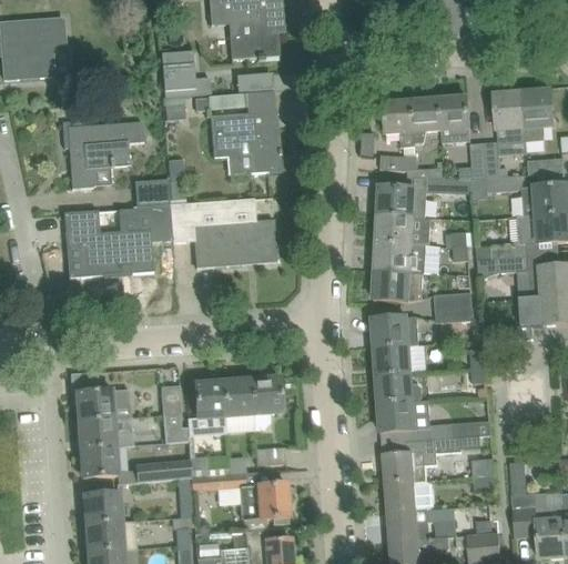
[(176,19),(174,0),(159,0),(161,20),(176,19)]
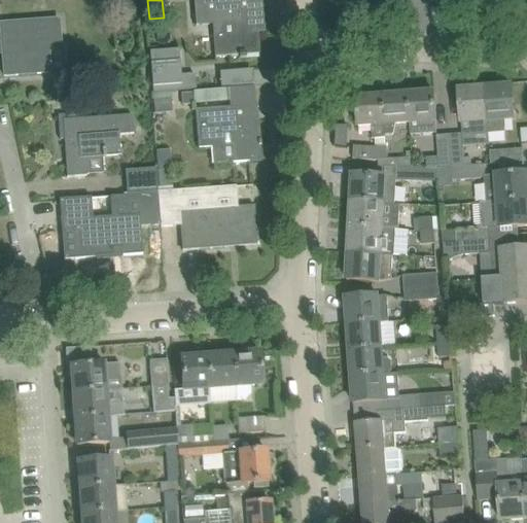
[(192,0),(196,23),(213,22),(214,35),(215,55),(259,51),(257,19),(265,19),(262,0),(192,0)]
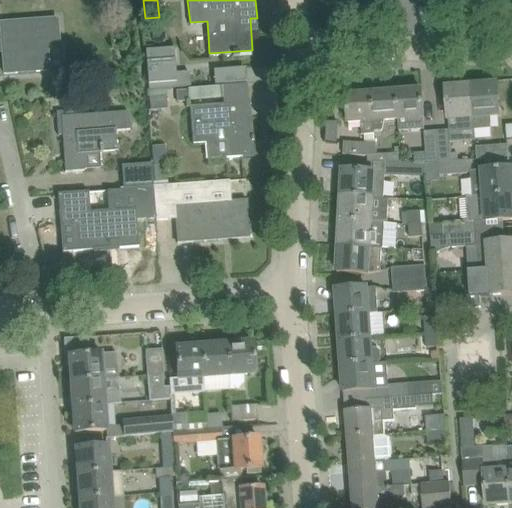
[(0,20),(1,29),(4,68),(61,63),(57,18),(46,19),(46,17),(0,20)]
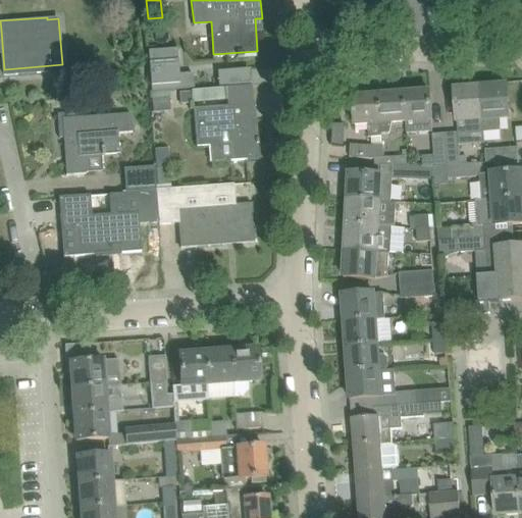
[(149,48),(151,89),(194,86),(193,70),(173,71),(173,64),(178,63),(177,46),(149,48)]
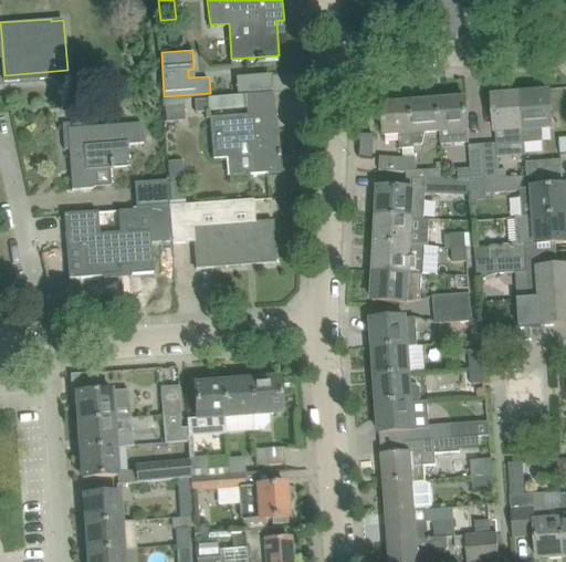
[(236,74),(237,91),(248,90),(247,73),(236,74)]
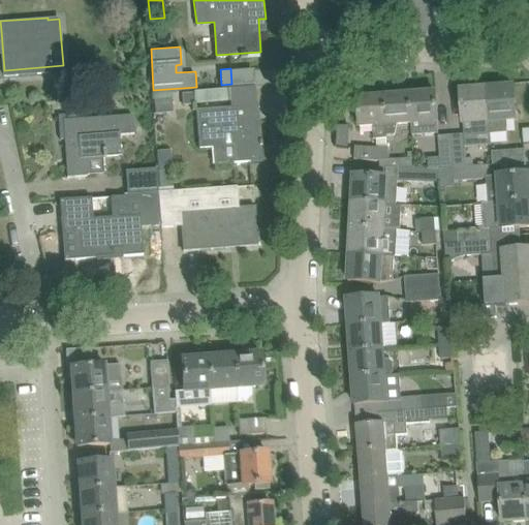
[(512,85),(487,86),(490,130),(490,131),(492,131),(506,130),(506,129),(505,117),(515,116),(512,85)]
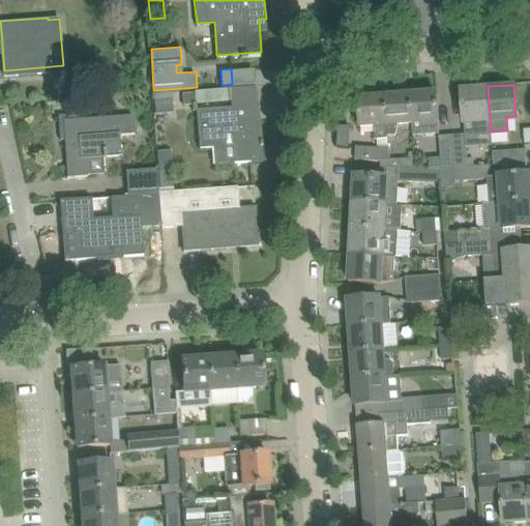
[(391,92),(383,92),(385,122),(386,135),(388,135),(388,132),(396,132),(399,121),(411,120),(409,91),(407,91),(407,86),(391,87),(391,92)]
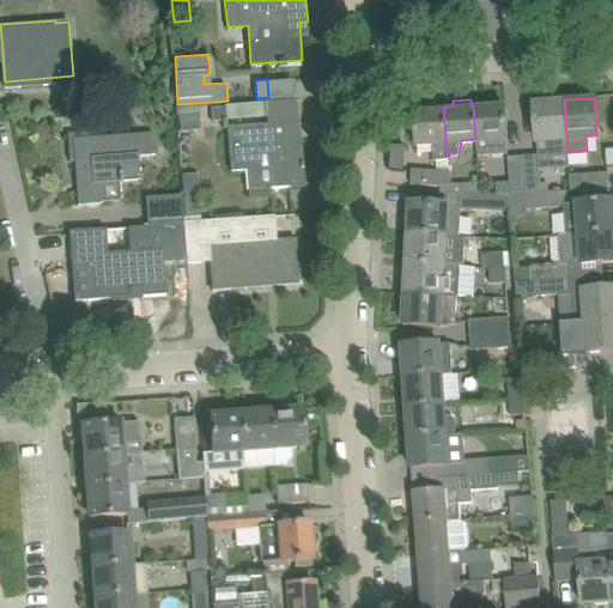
[(564,99),(534,102),(535,125),(536,139),(538,138),(539,152),(568,151),(564,99)]
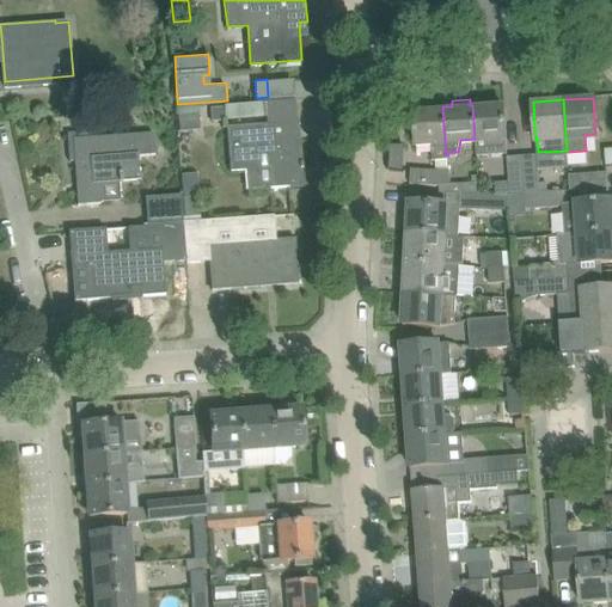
[(207,104),(208,117),(224,116),(222,103),(207,104)]
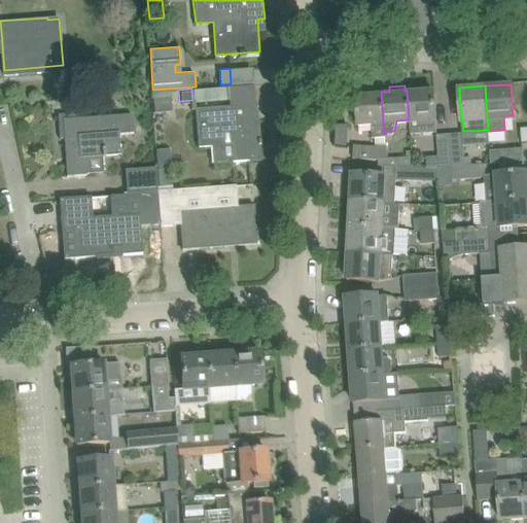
[(432,89),(407,91),(409,119),(411,119),(412,131),(435,129),(434,117),(432,89)]
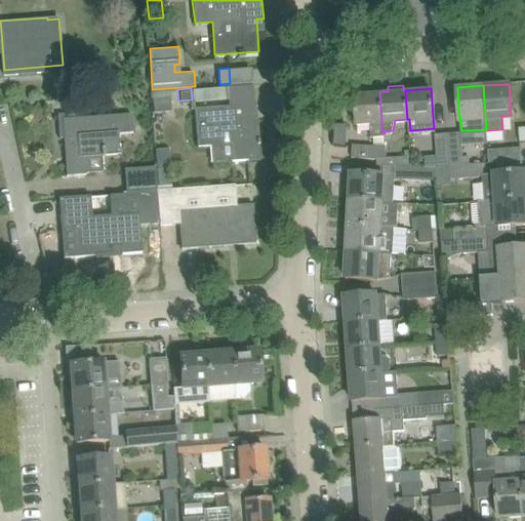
[(379,91),(354,93),(356,122),(368,122),(370,121),(371,134),(382,133),(381,121),(379,91)]
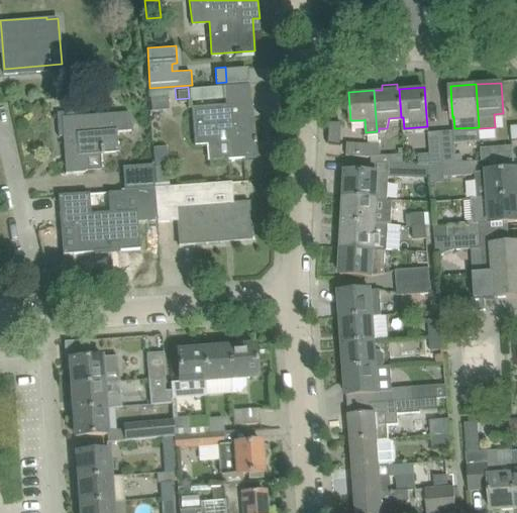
[(150,95),(150,108),(168,107),(167,93),(150,95)]
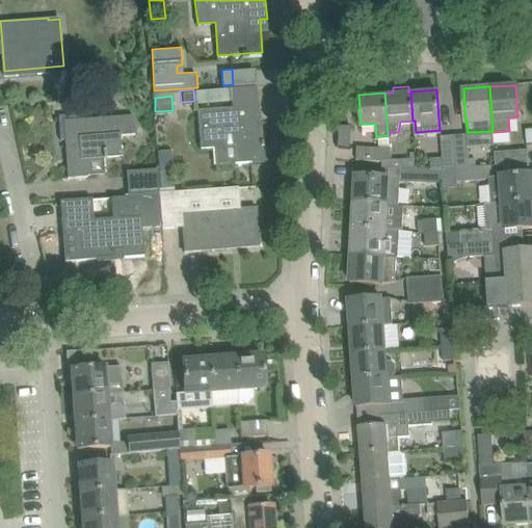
[(218,162),(234,161),(265,158),(260,102),(197,108),(202,147),(217,146),(218,162)]
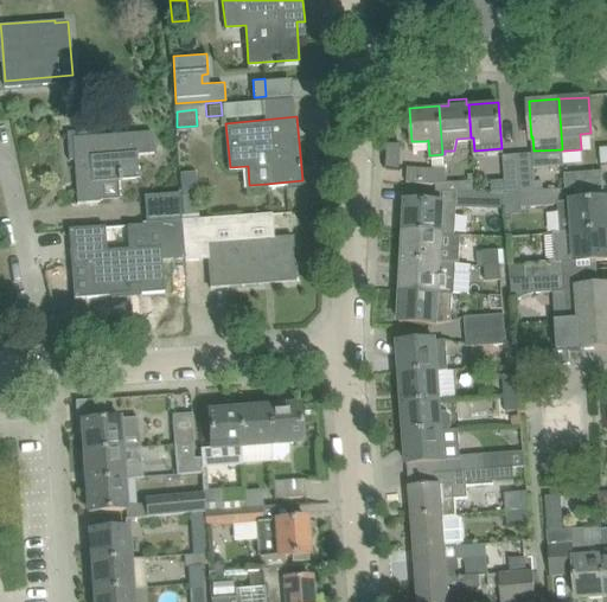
[(94,133),(93,128),(68,130),(69,155),(75,155),(78,199),(100,198),(97,173),(117,171),(117,178),(121,177),(121,175),(139,174),(138,151),(153,149),(151,128),(94,133)]
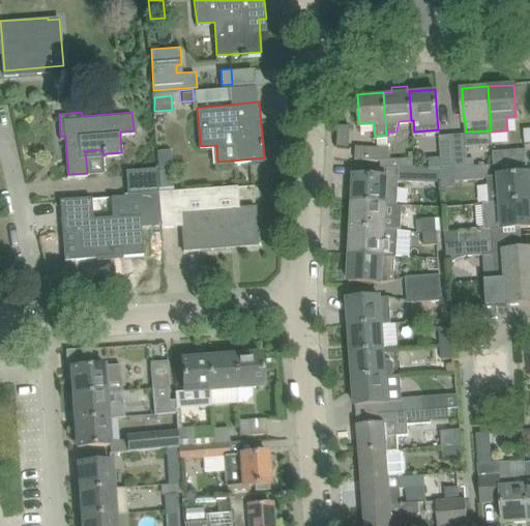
[(466,132),(452,134),(455,166),(469,165),(466,132)]
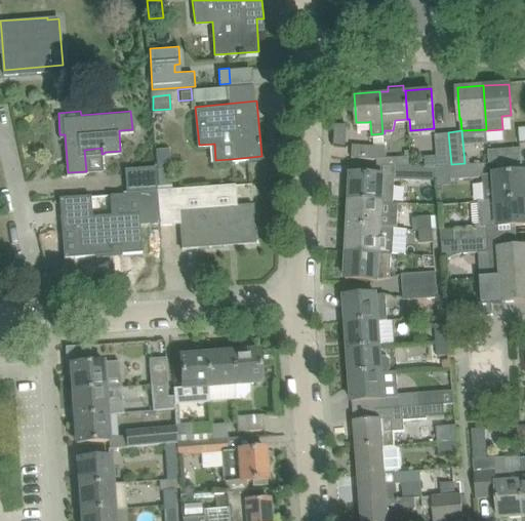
[(438,154),(426,155),(426,164),(438,164),(451,164),(448,132),(436,133),(438,154)]
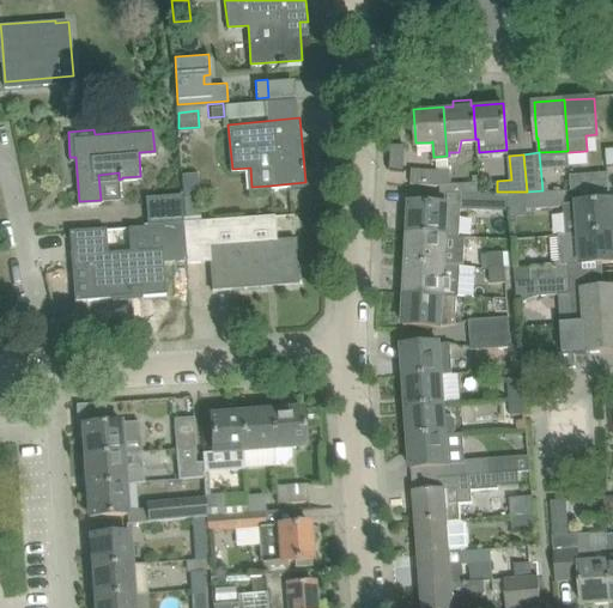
[(412,166),(411,182),(439,183),(450,182),(450,166),(437,168),(412,166)]
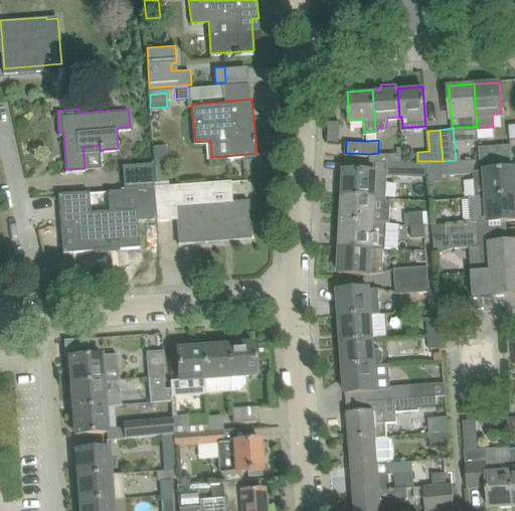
[(508,143),(490,144),(476,145),(477,158),(509,156),(508,143)]
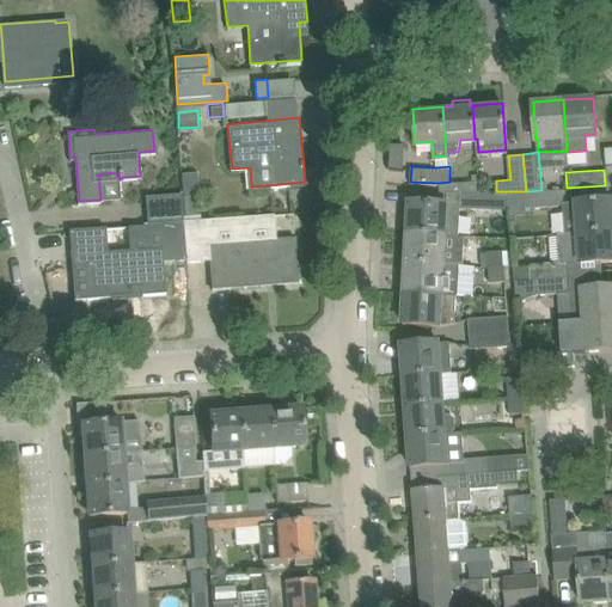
[(479,191),(481,191),(479,178),(464,179),(464,191),(479,191)]
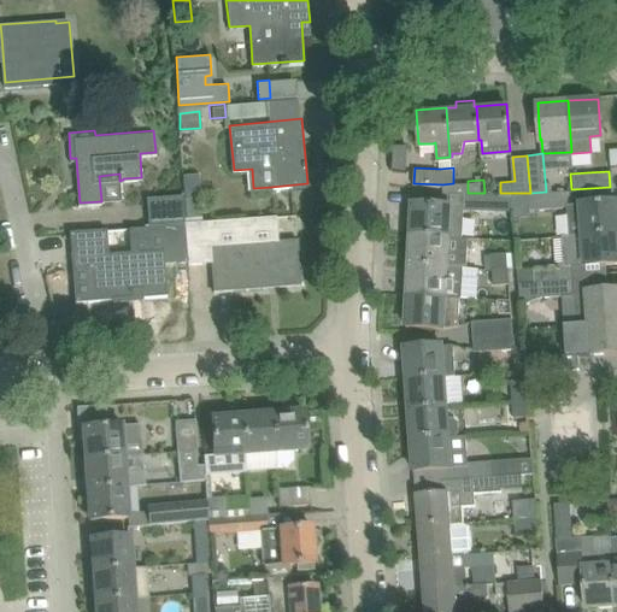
[(530,193),(532,207),(570,205),(569,190),(546,192),(530,193)]
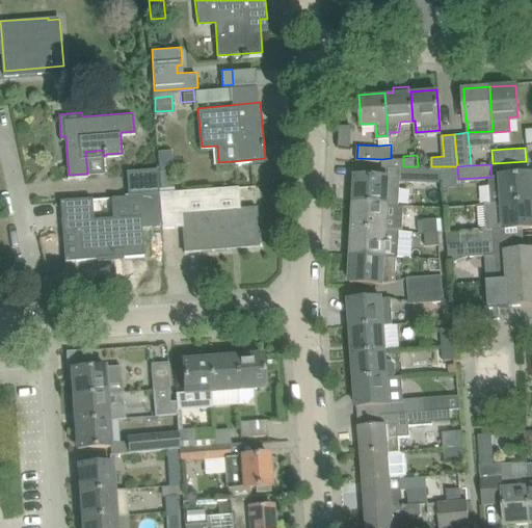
[(357,165),(356,175),(361,175),(388,176),(388,166),(357,165)]
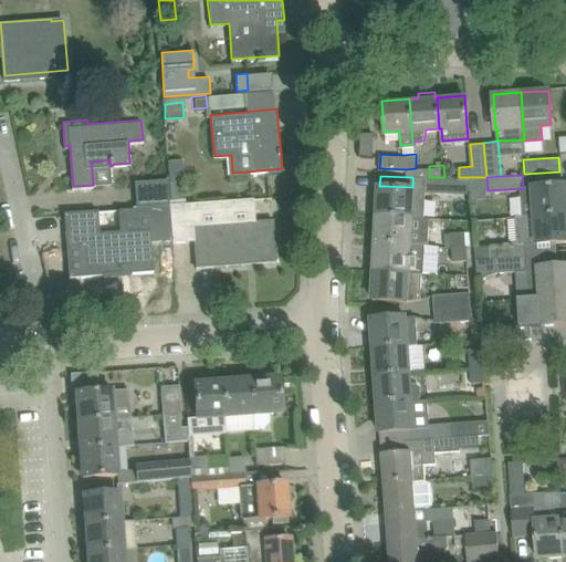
[(425,177),(425,191),(443,191),(443,177),(429,177),(425,177)]
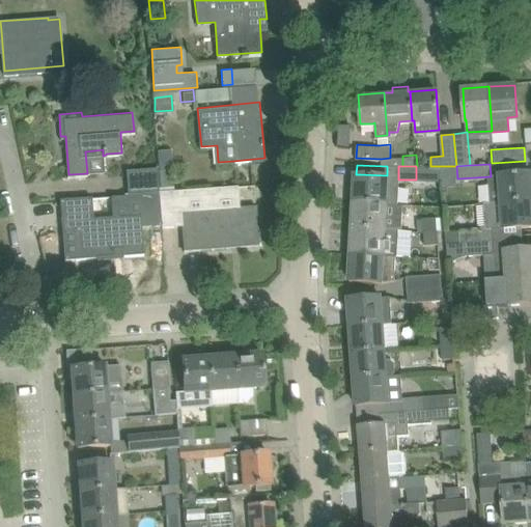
[(138,192),(157,191),(159,191),(157,167),(127,169),(129,193),(138,192)]
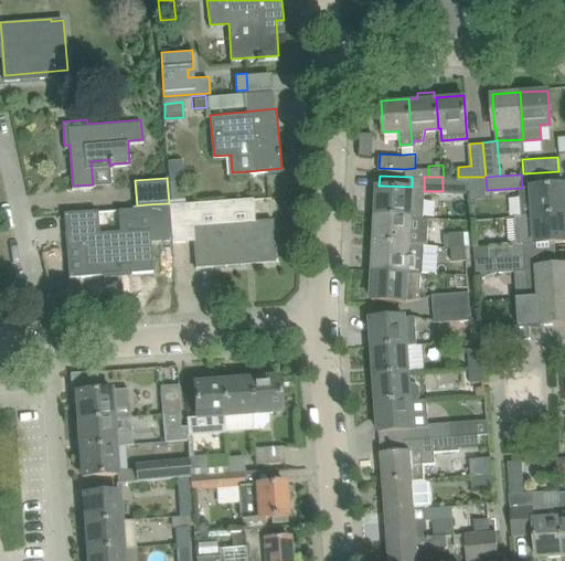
[(184,198),(183,179),(169,180),(170,199),(184,198)]
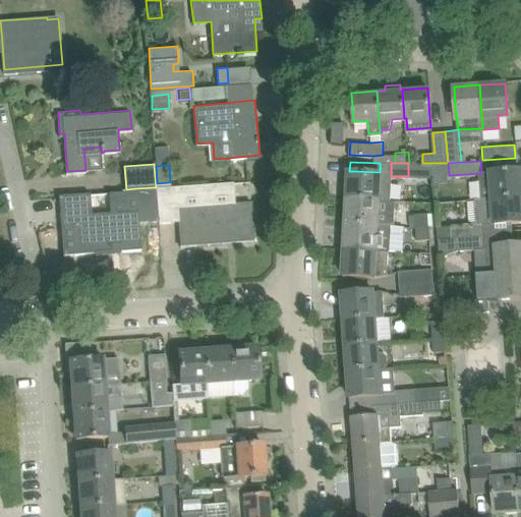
[(501,170),(489,171),(489,177),(479,177),(480,197),(490,196),(520,194),(520,174),(520,169),(501,170)]
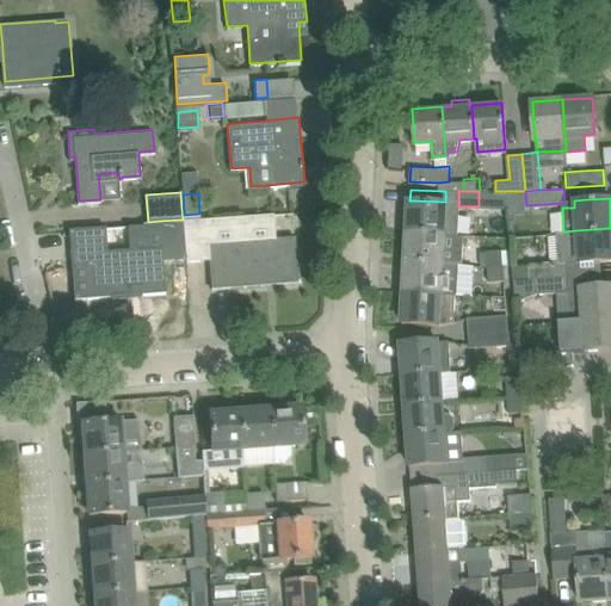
[(407,201),(406,230),(443,233),(455,233),(456,212),(450,204),(446,204),(446,202),(445,202),(414,201),(409,201),(407,201)]
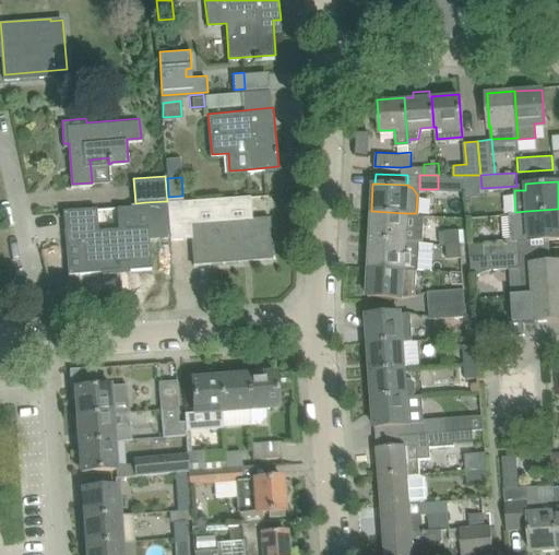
[(183,199),(167,200),(167,201),(169,235),(169,237),(186,236),(183,199)]
